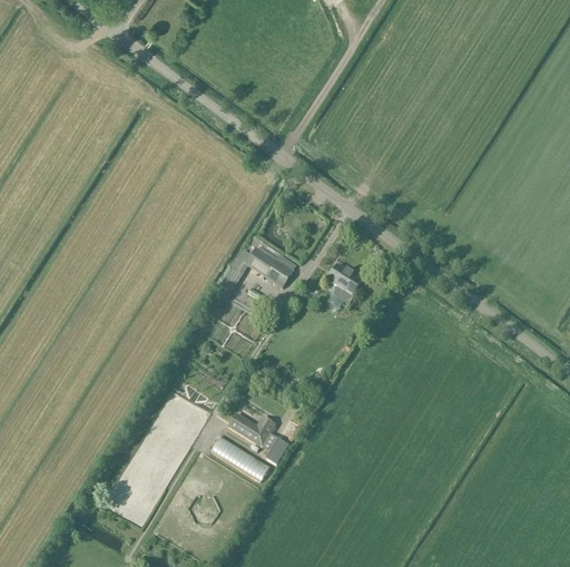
[(282,286),(293,270),(277,260),(276,260),(279,254),(259,241),(255,247),(248,257),(242,253),(241,253),(232,267),(233,267),(241,273),(242,274),(248,265),(282,286)]
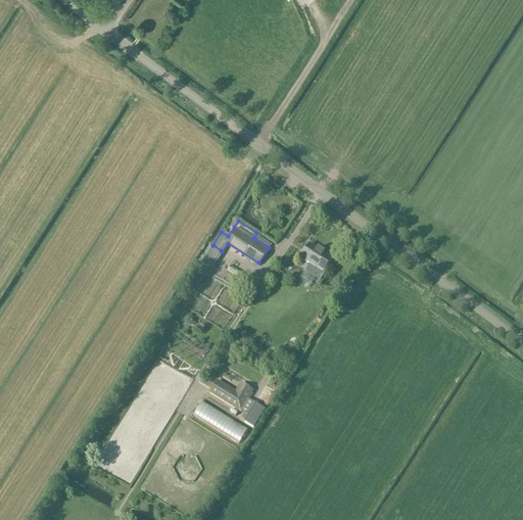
[(301,255),(310,261),(305,267),(305,270),(320,279),(325,270),(324,270),(332,255),(311,242),(301,255)]
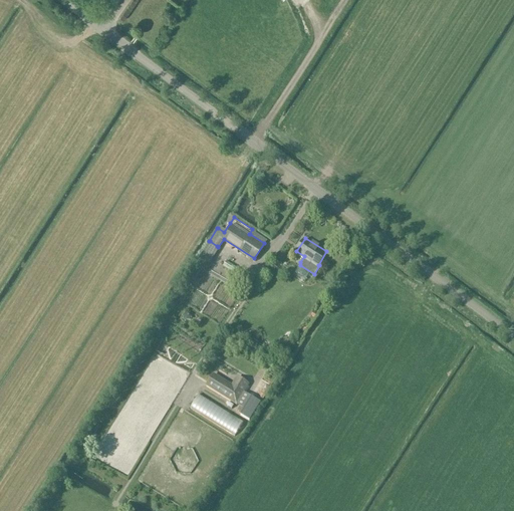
[(140,374),(133,391),(134,391),(149,391),(152,381),(153,403),(158,405),(158,411),(157,413),(158,427),(176,386),(176,390),(182,377),(182,382),(188,369),(157,355),(152,366),(147,366),(146,369),(146,382),(142,380),(145,374),(140,374)]
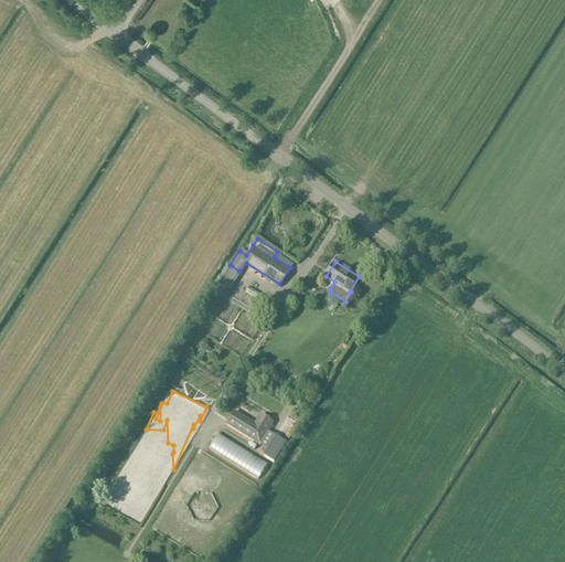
[(254,420),(234,407),(225,422),(259,443),(274,420),(259,411),(254,420)]
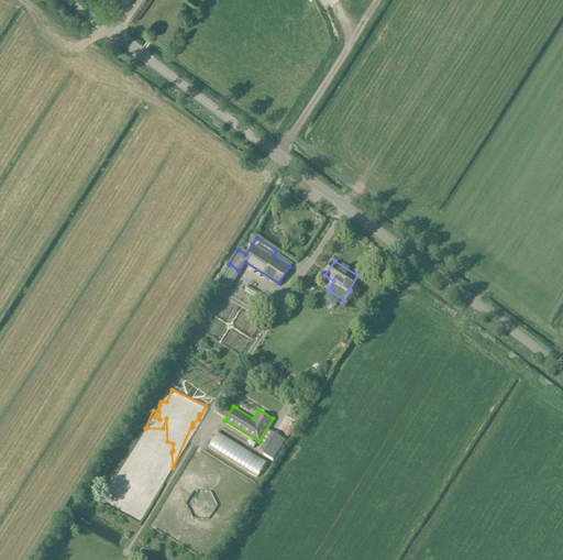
[(214,430),(207,445),(228,454),(235,440),(214,430)]
